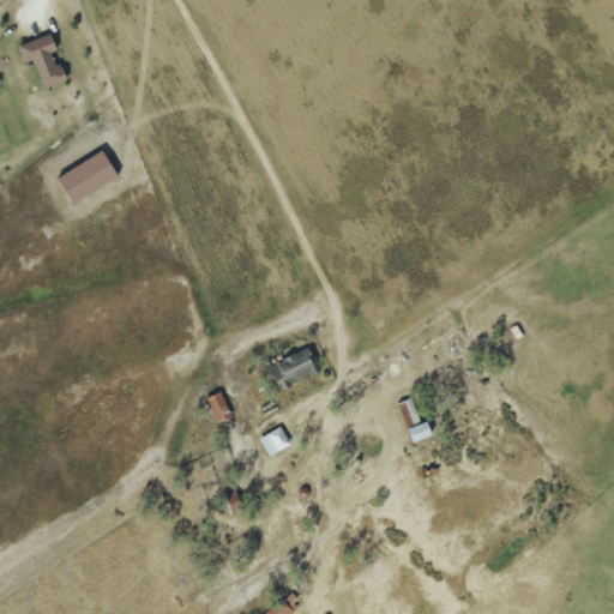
[(24,65),(34,61),(43,89),(62,82),(53,54),(55,53),(49,36),(18,47),(24,65)]
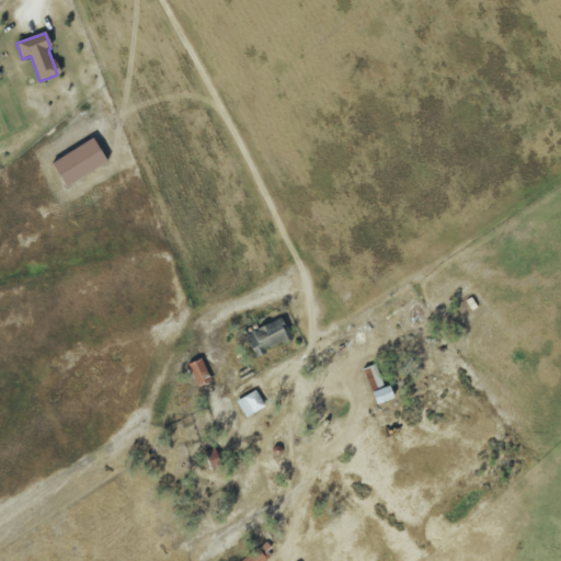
[(262,351),(289,340),(281,319),(244,334),(251,348),(260,345),(262,351)]
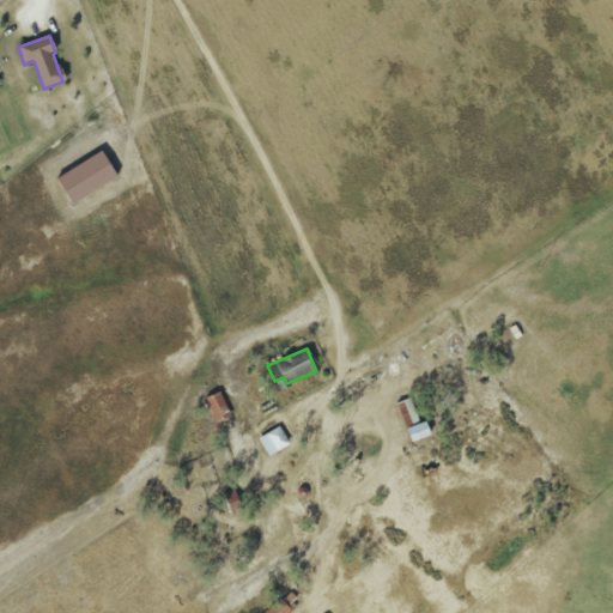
[(430,436),(425,422),(406,428),(410,442),(430,436)]
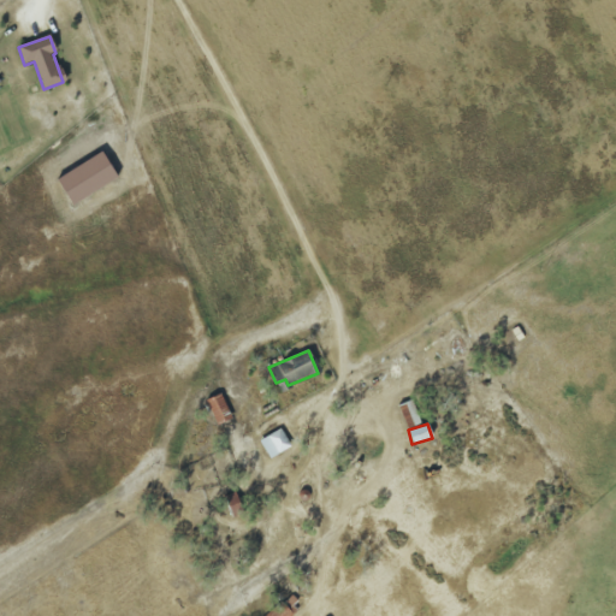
[(270,458),(291,446),(280,428),(259,440),(270,458)]
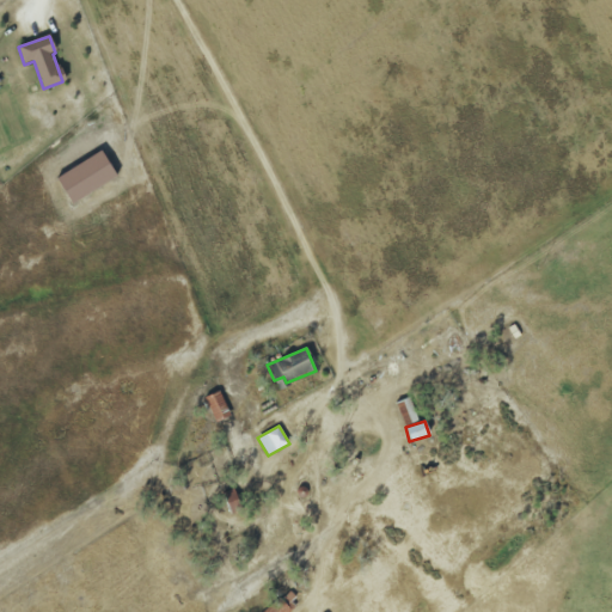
[(292,611),(299,605),(287,592),(265,611),(292,611)]
